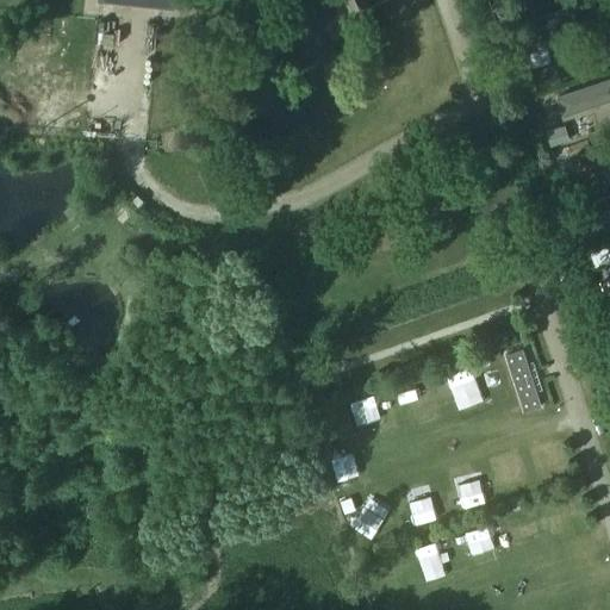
[(609,78),(556,97),(562,116),(609,99),(609,78)]
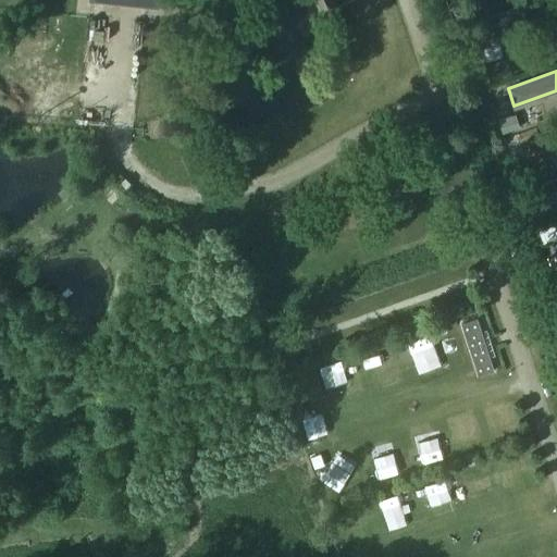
[(477,376),(493,372),(475,319),(460,324),(477,376)]
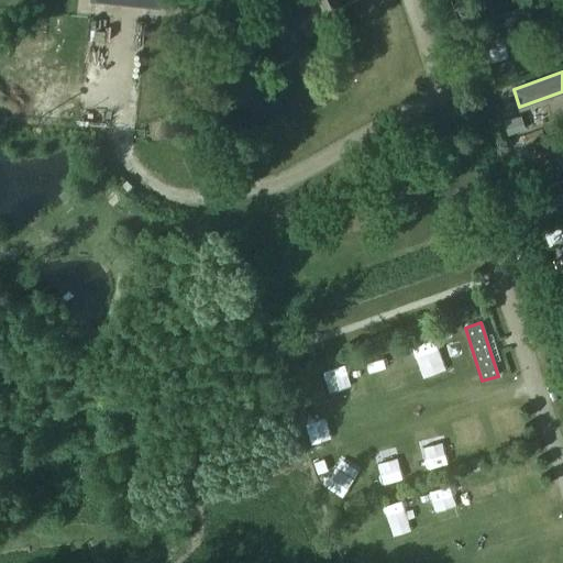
[(384,449),(383,464),(400,466),(401,450),(384,449)]
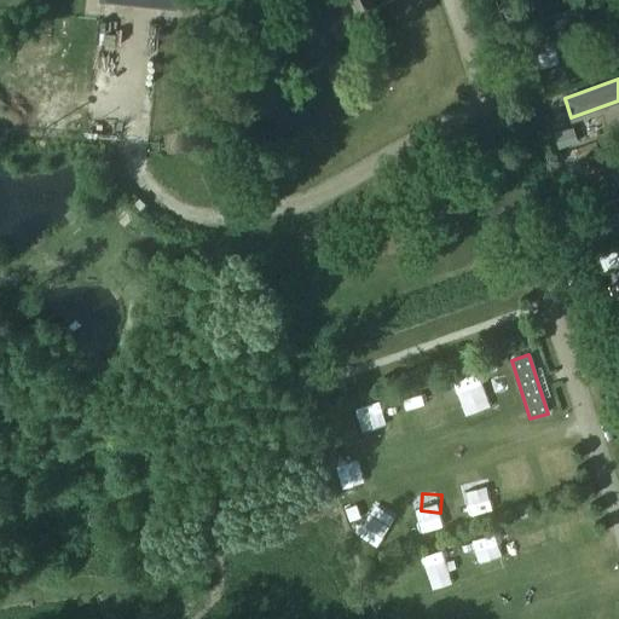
[(365,530),(389,527),(386,496),(362,498),(365,530)]
